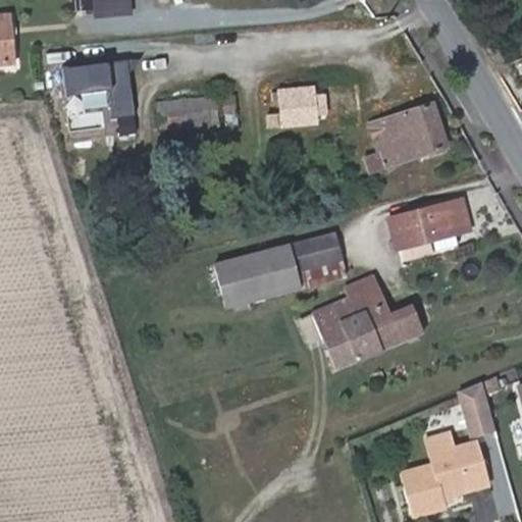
[(10,15),(0,15),(0,60),(14,59),(10,15)]
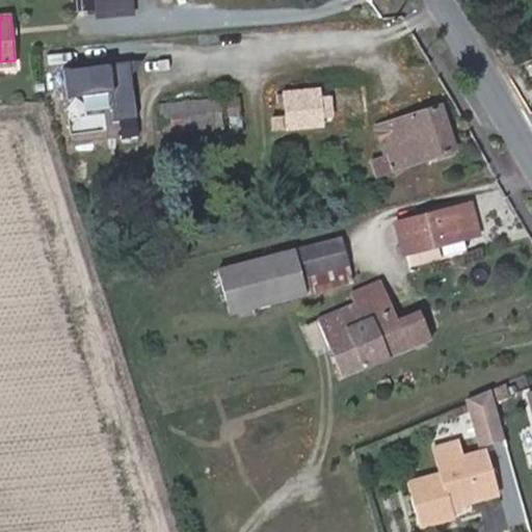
[(139,131),(132,60),(64,67),(71,127),(104,124),(105,135),(139,131)]
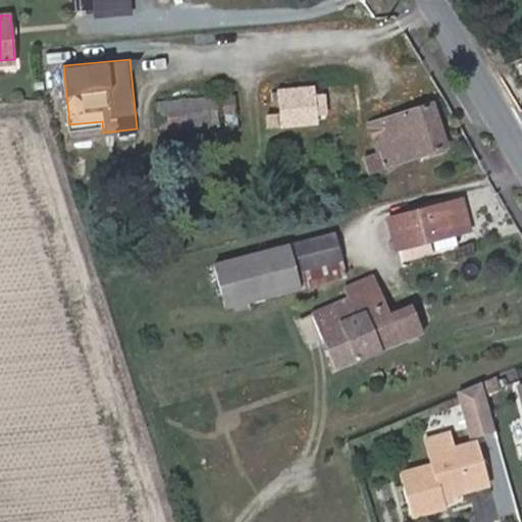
[(274,92),(274,99),(280,99),(282,113),(268,114),(269,126),(361,117),(357,82),(279,89),(279,92),(274,92)]
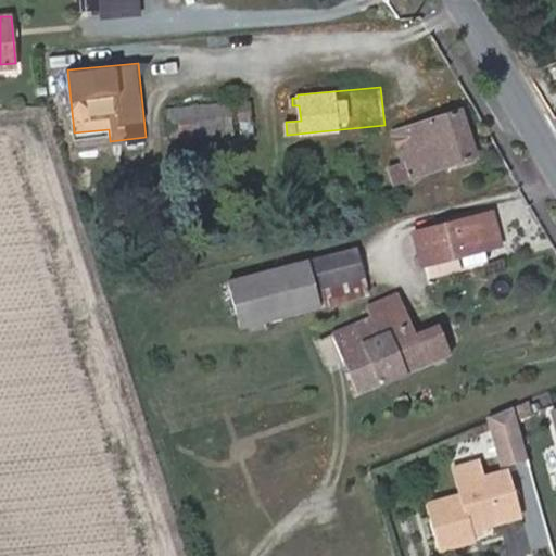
[(476,154),(460,109),(392,131),(404,162),(390,168),(394,181),(476,154)]
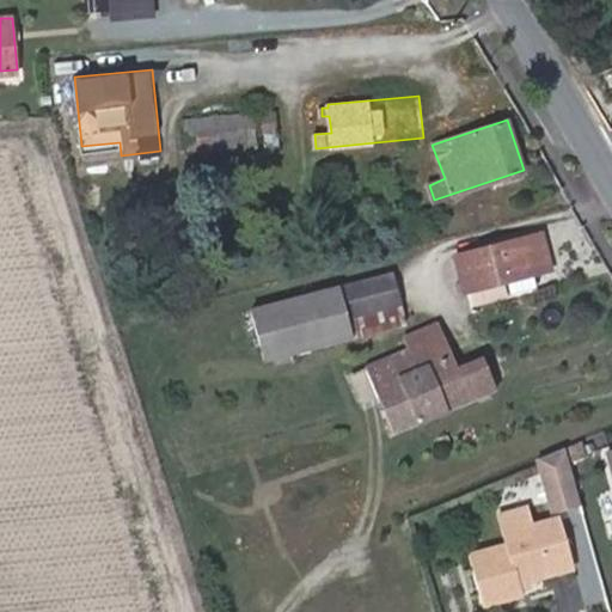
[(549,268),(540,232),(456,255),(466,289),(508,279),(513,289),(536,283),(532,271),(549,268)]
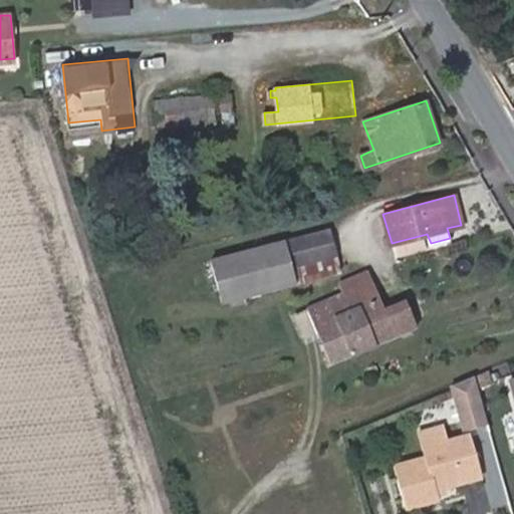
[(213,257),(224,299),(340,269),(329,228),(213,257)]
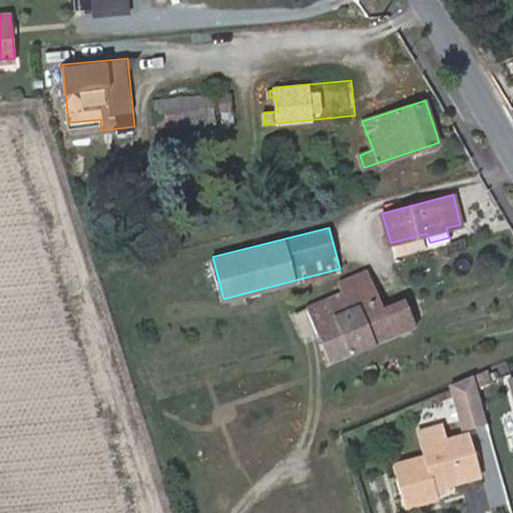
[(331,361),(416,323),(405,299),(385,307),(368,269),(339,282),(343,292),(308,308),(319,332),(331,361)]
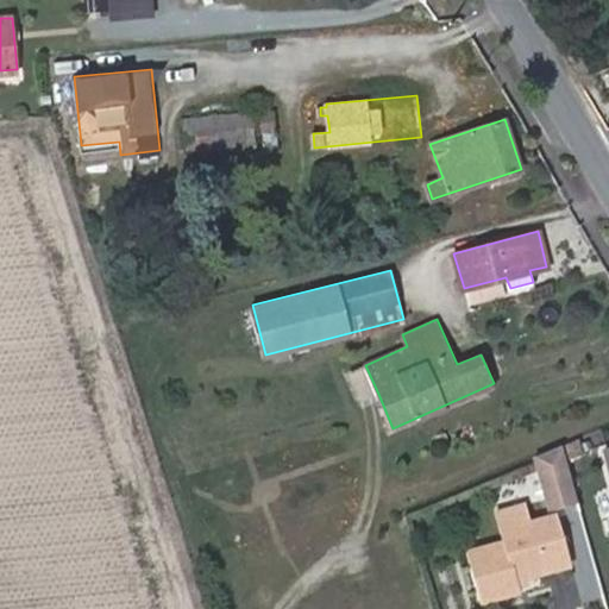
[(346,375),(359,402),(378,394),(365,365),(346,375)]
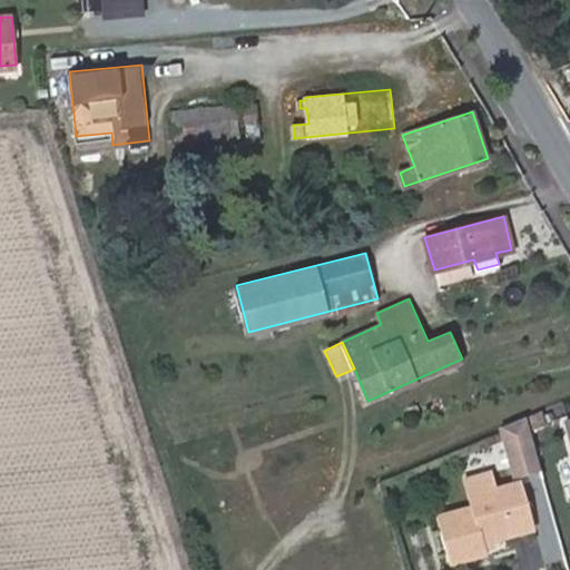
[(529,454),(521,425),(502,431),(510,460),(529,454)]
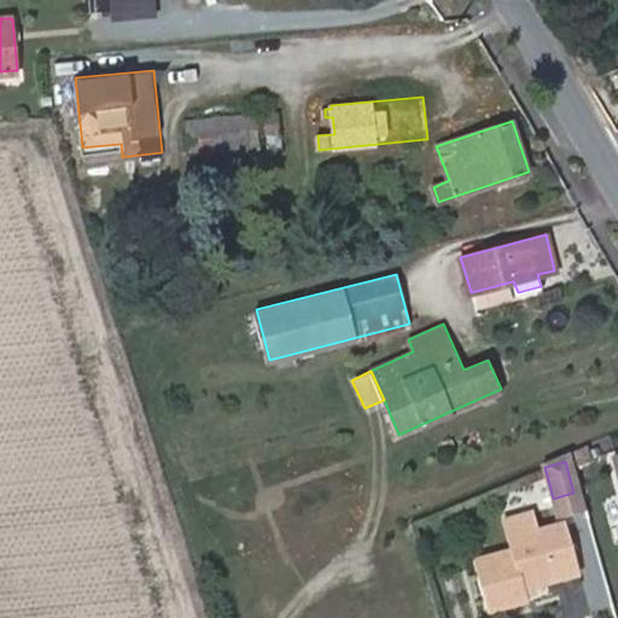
[(531,514),(502,523),(507,541),(536,532),(531,514)]
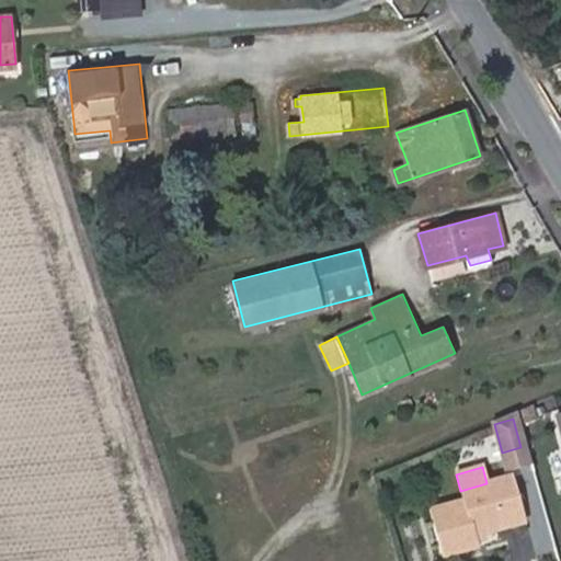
[(525,523),(512,477),(487,483),(460,491),(464,501),(430,511),(443,558),(478,548),(477,542),(474,537),(483,535),(525,523)]
